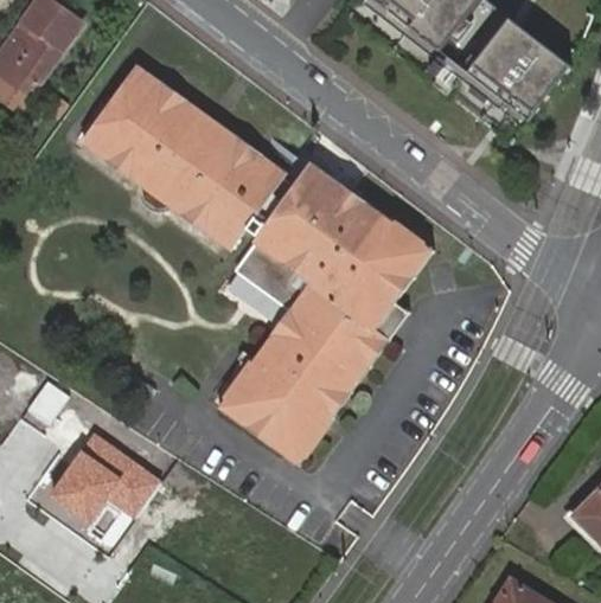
[(11,68),(31,84),(78,20),(52,0),(31,0),(0,42),(0,74),(4,76),(11,68)]
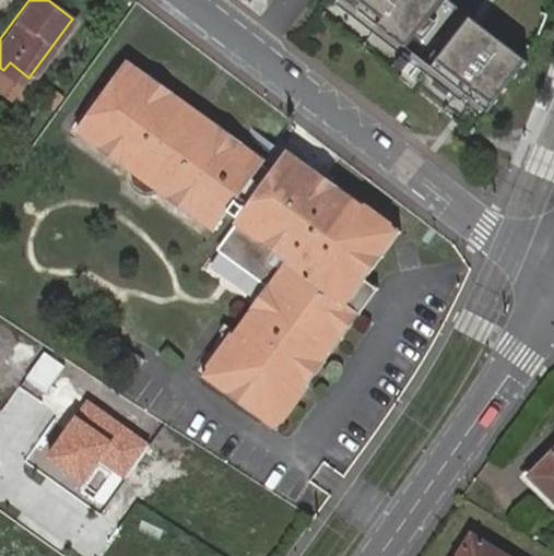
[(525,59),(448,0),(322,0),(319,13),(469,132),(525,59)]
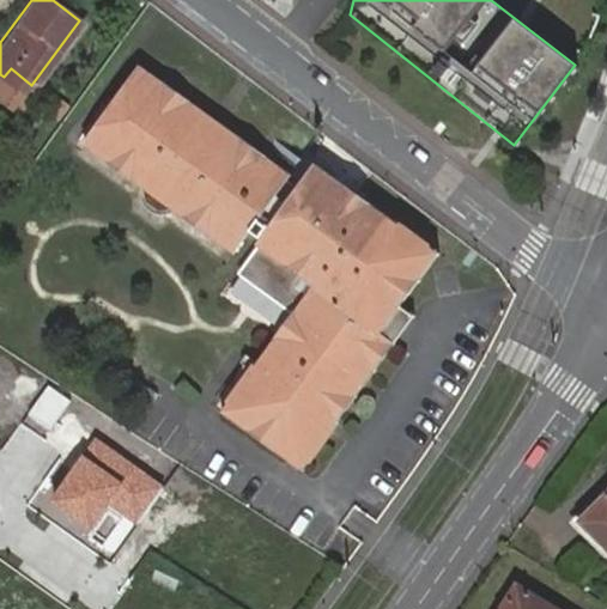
[(145,59),(143,61),(151,68),(150,74),(168,89),(175,86),(192,98),(189,104),(193,108),(199,99),(145,59)]
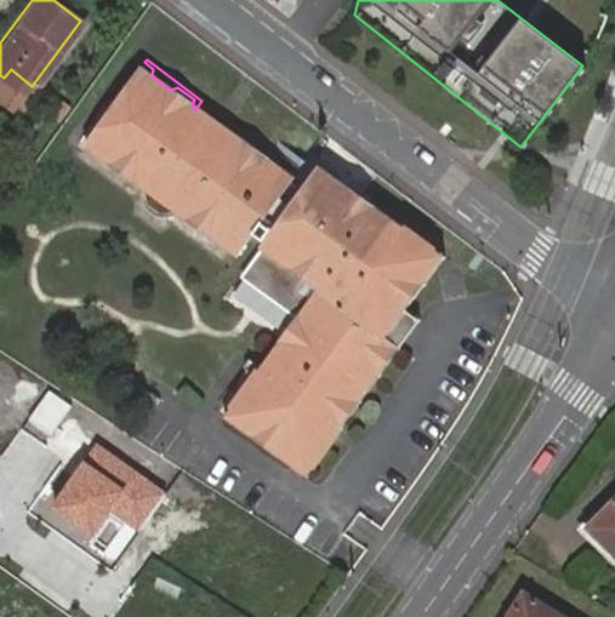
[(184,199),(186,200),(188,201),(191,204),(191,210),(208,223),(215,221),(227,230),(227,238),(239,246),(262,215),(275,226),(261,247),(263,250),(254,263),(265,278),(272,286),(280,302),(289,310),(295,314),(294,318),(301,324),(263,375),(258,381),(251,375),(227,407),(308,469),(331,439),(325,433),(387,352),(383,340),(375,333),(436,253),(323,167),(306,188),(291,177),(292,175),(280,165),(273,167),(258,156),(260,149),(241,136),(234,138),(232,137),(223,130),(225,123),(211,113),(204,115),(195,109),(192,106),(194,100),(177,87),(170,90),(152,75),(153,69),(144,62),(125,89),(132,95),(127,103),(119,97),(94,131),(91,135),(96,138),(103,138),(120,150),(120,158),(137,170),(144,169),(147,171),(148,172),(154,176),(153,190),(161,196),(177,194),(184,199)]
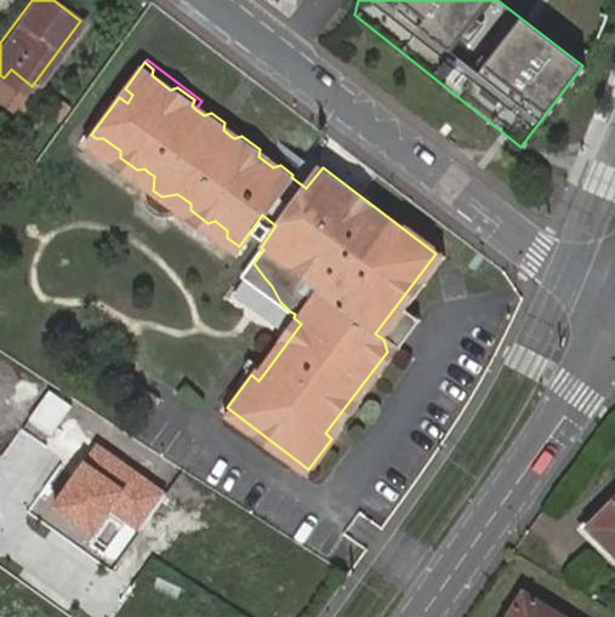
[(26,95),(32,86),(11,69),(4,78),(26,95)]
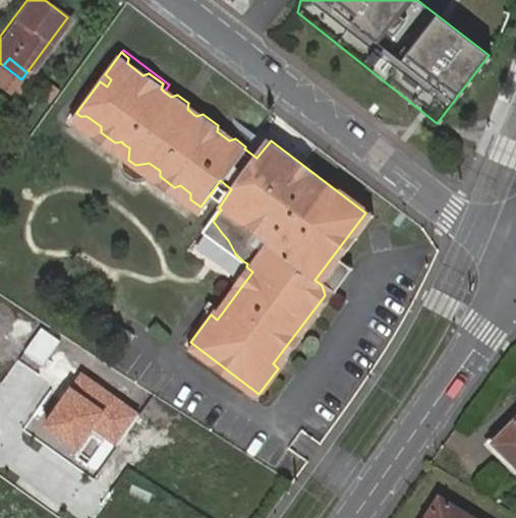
[(93,76),(100,81),(107,87),(111,79),(105,74),(98,69),(93,76)]
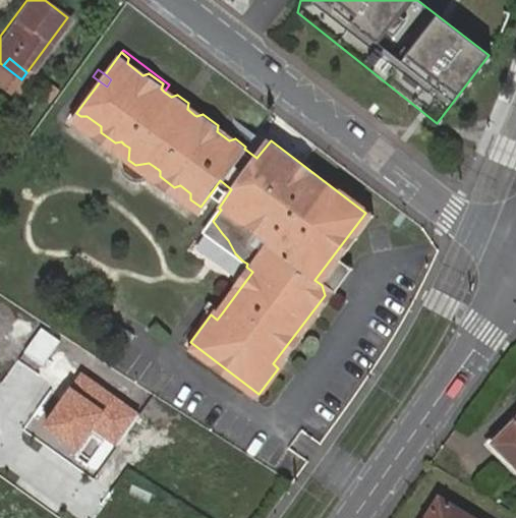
[(71,105),(78,110),(100,81),(93,76),(71,105)]
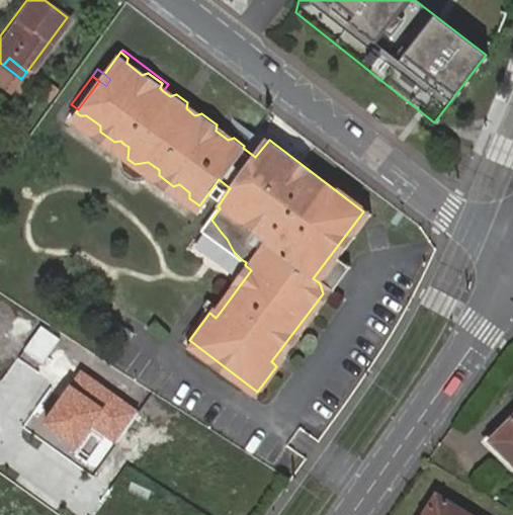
[(178,92),(176,94),(187,102),(188,100),(178,92)]
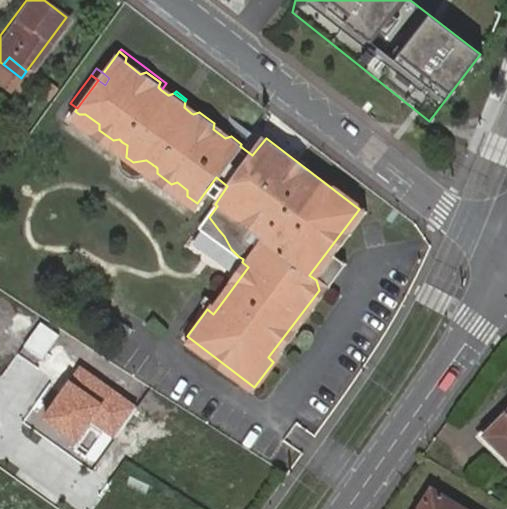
[(196,106),(191,113),(193,114),(199,112),(214,123),(213,129),(225,138),(231,136),(241,144),(243,141),(196,106)]
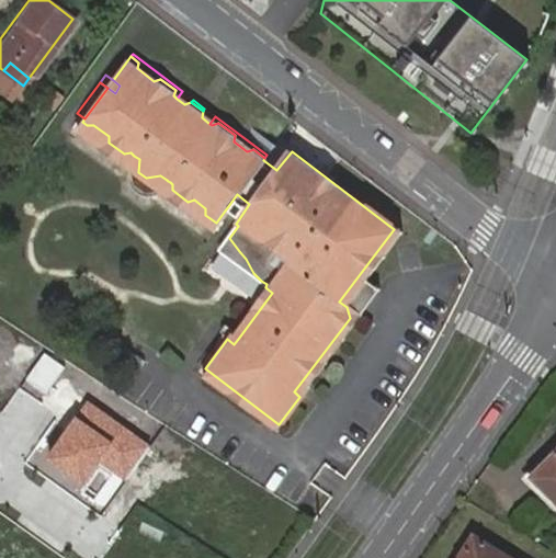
[(127,161),(133,155),(131,152),(124,154),(109,143),(109,136),(93,125),(87,125),(82,122),(79,125),(127,161)]
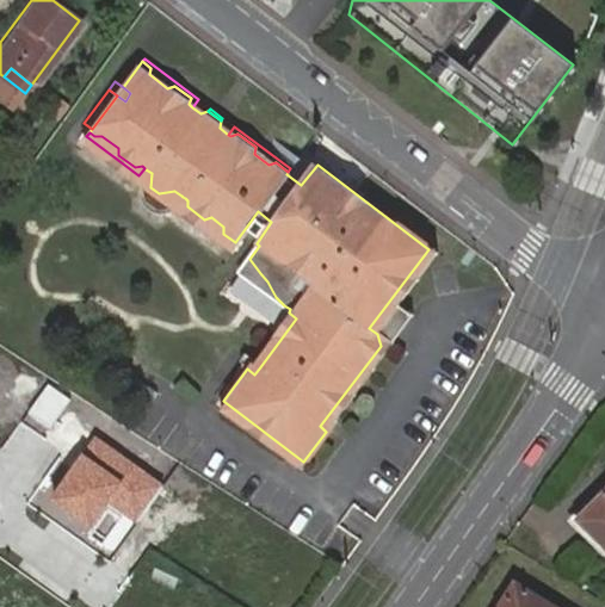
[(170,205),(181,196),(174,191),(159,193),(150,187),(152,173),(146,169),(144,172),(139,186),(141,196),(147,203),(162,208),(170,205)]
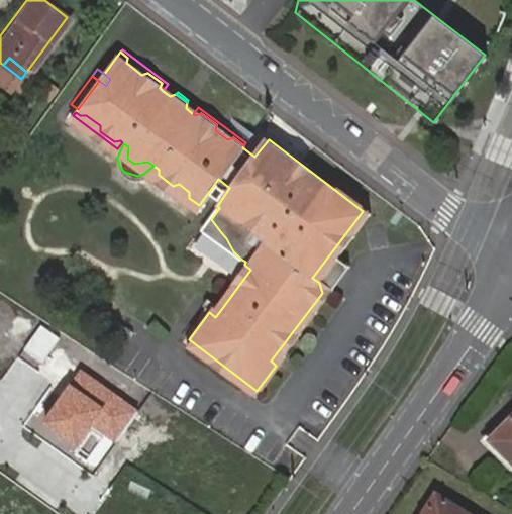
[(157,168),(155,167),(149,173),(197,208),(199,205),(189,198),(189,192),(179,184),(173,186),(159,175),(159,170),(157,168)]
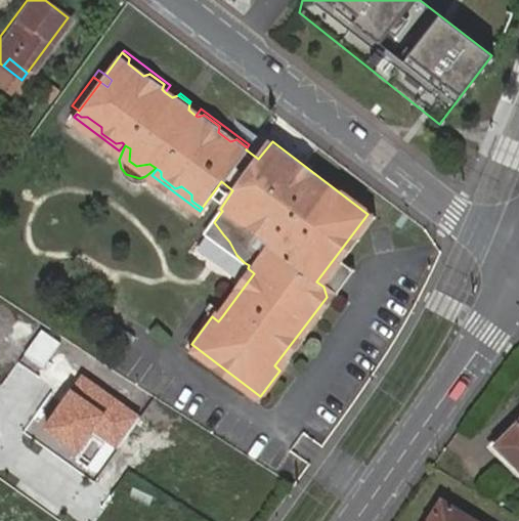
[(202,233),(248,268),(249,265),(244,262),(236,255),(229,242),(223,234),(214,222),(222,211),(220,209),(202,233)]
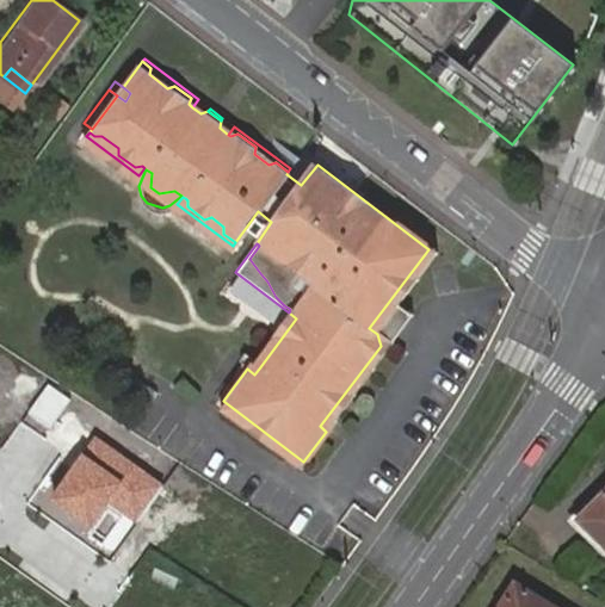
[(434,254),(428,249),(369,328),(377,334),(381,346),(320,426),(326,432),(411,320),(394,308),(434,254)]
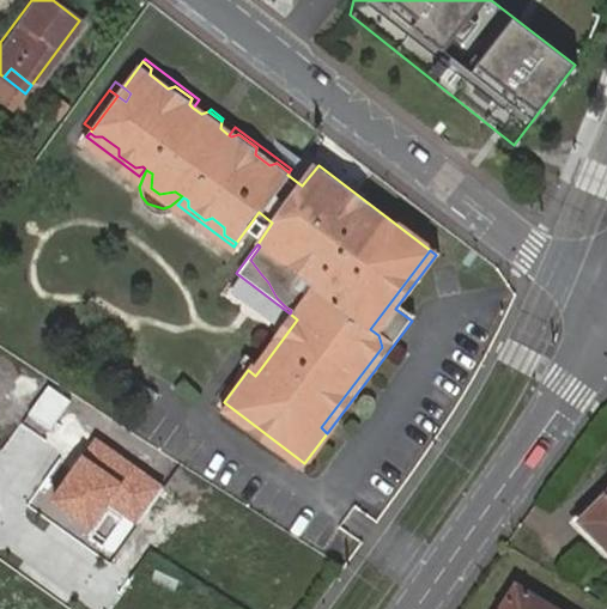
[(253,364),(260,370),(297,320),(290,314),(253,364)]
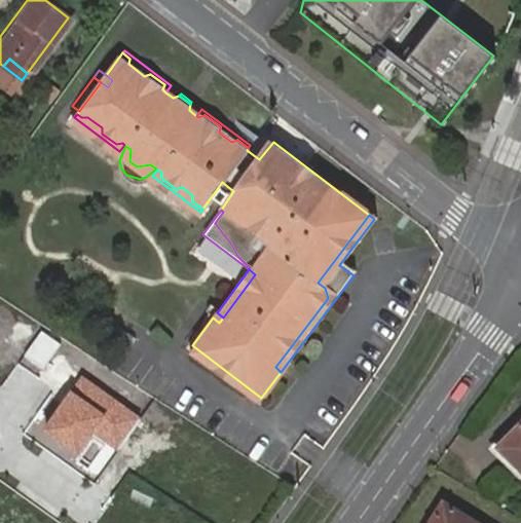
[(208,313),(213,318),(219,323),(223,318),(217,312),(212,308),(208,313)]
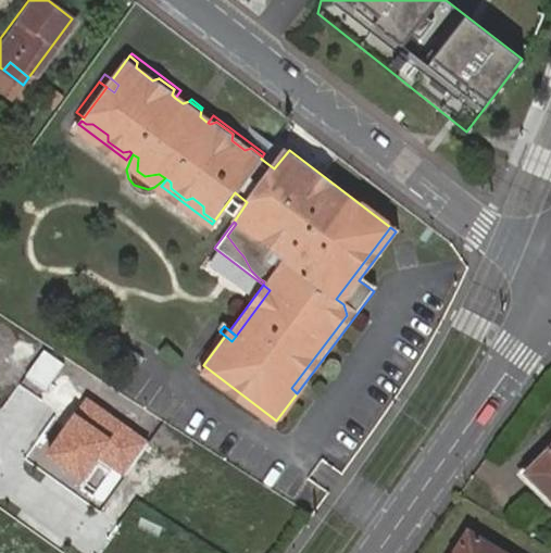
[(197,361),(203,365),(225,336),(220,331),(197,361)]
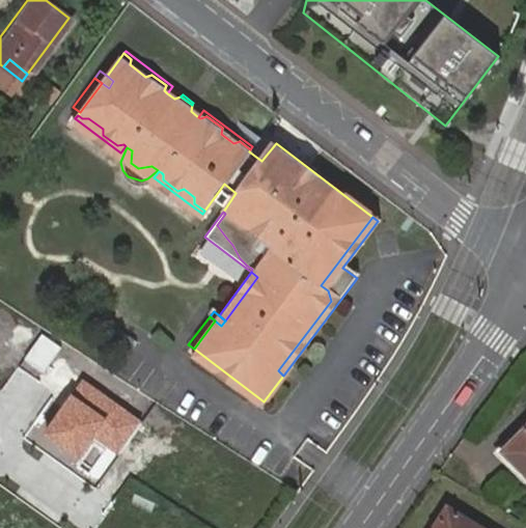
[(258,409),(264,401),(194,349),(188,356),(258,409)]
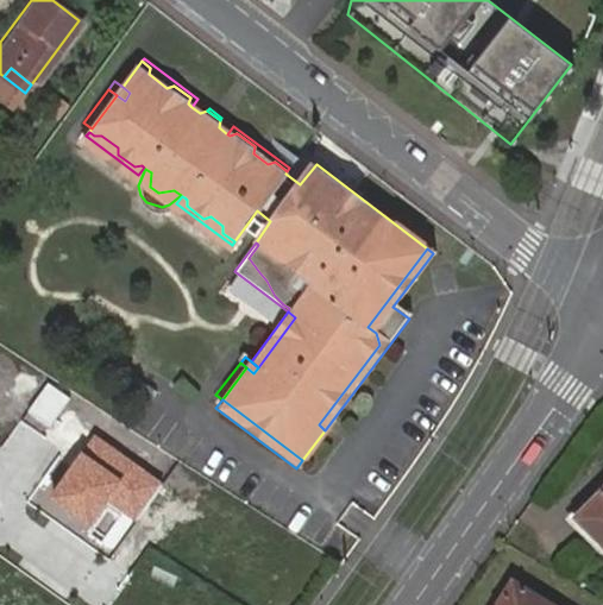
[(158,480),(90,433),(48,493),(86,521),(101,498),(131,520),(158,480)]
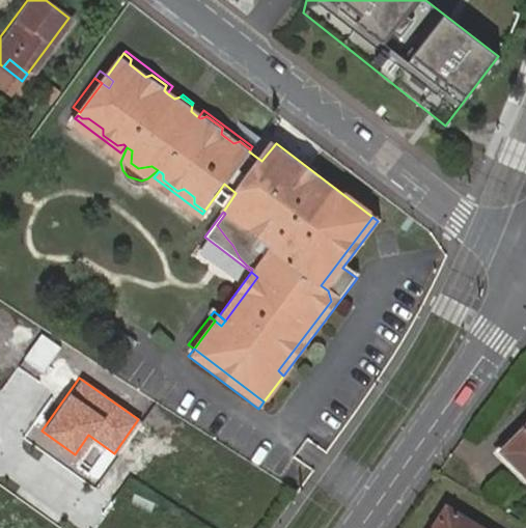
[(115,460),(209,513),(239,463),(145,408),(115,460)]
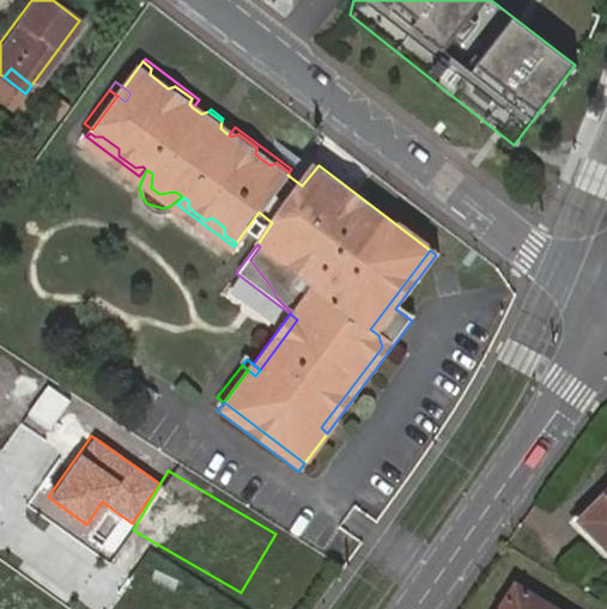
[(606,488),(582,513),(604,549),(606,552),(606,488)]
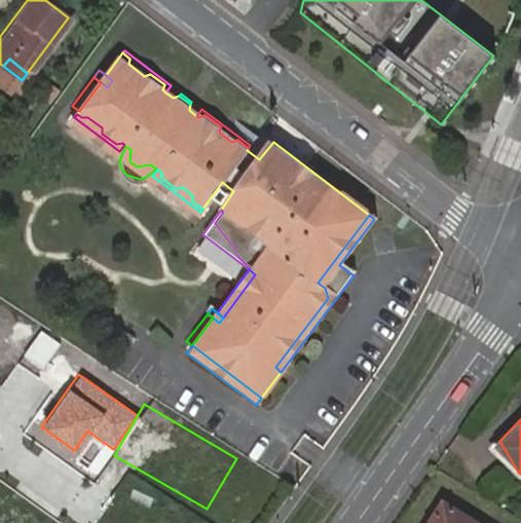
[(506,459),(518,472),(499,441),(496,444),(492,447),(506,459)]
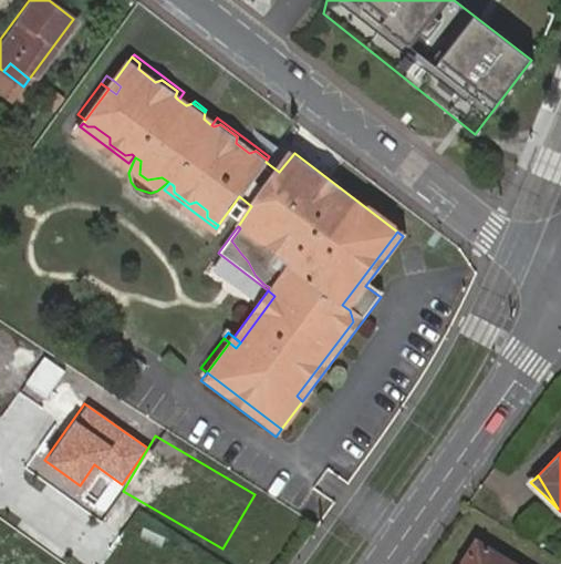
[(458,563),(515,563),(475,537),(458,563)]
